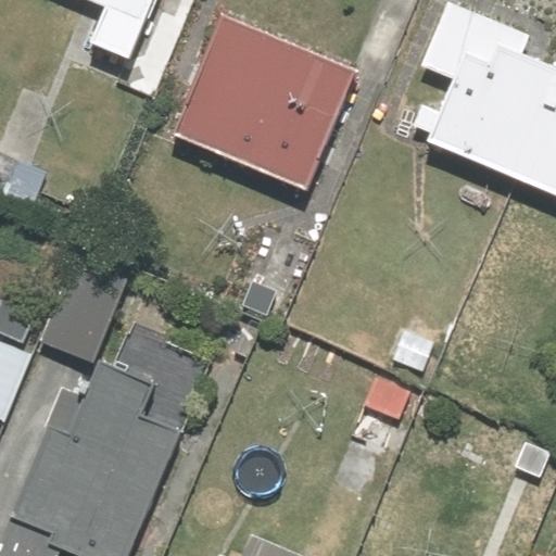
[(90,0),(106,7),(90,42),(129,59),(154,0),(90,0)]
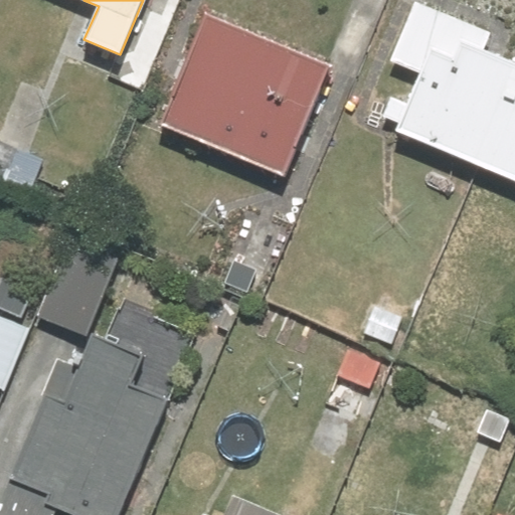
[(390,96),(382,117),(397,124),(394,131),(514,180),(514,63),(481,50),(488,34),(413,4),(389,61),(418,73),(406,102),(390,96)]
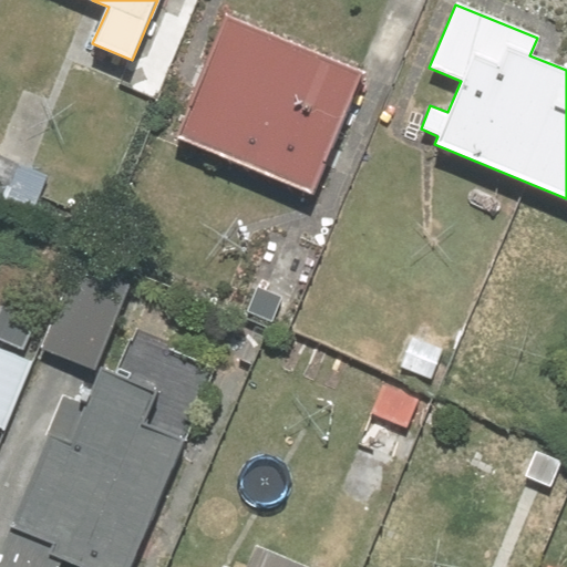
[(367,71),(228,14),(176,136),(316,194),(367,71)]
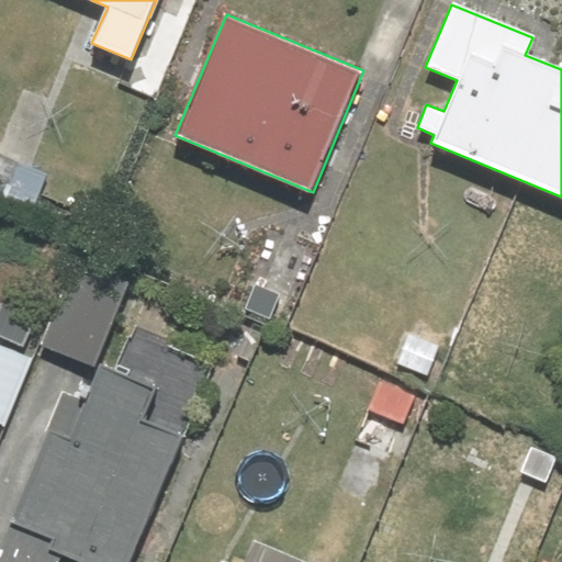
[(43,312),(0,298),(0,435),(6,437),(43,312)]
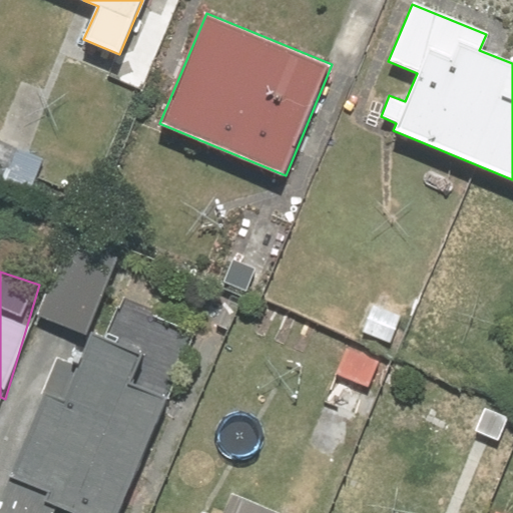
[(239,305),(204,291),(179,351),(215,366),(239,305)]
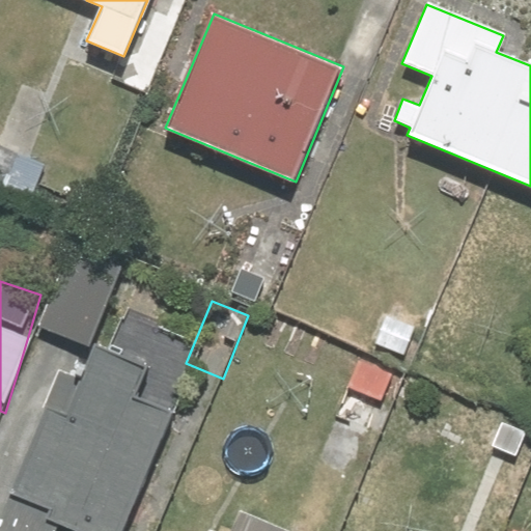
[(143,374),(100,355),(87,382),(68,373),(0,526),(0,530),(135,530),(183,424),(132,401),(143,374)]
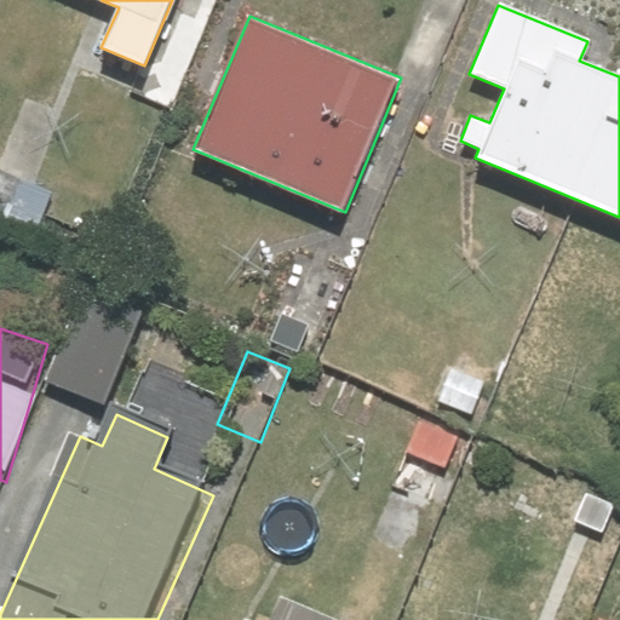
[(619,619),(619,580),(613,578),(592,619),(619,619)]
